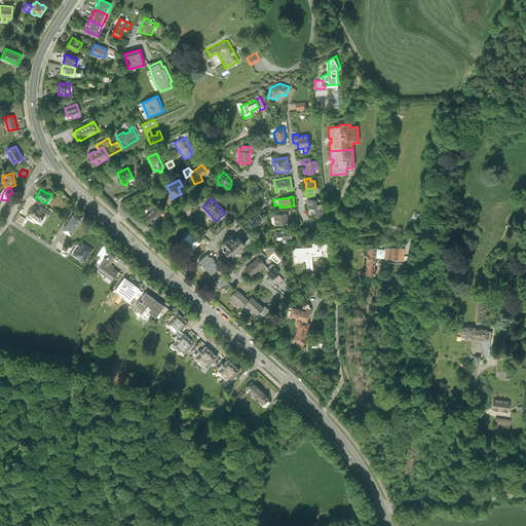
[(307,200),(306,200),(307,209),(314,208),(315,208),(315,204),(314,199),(307,200)]
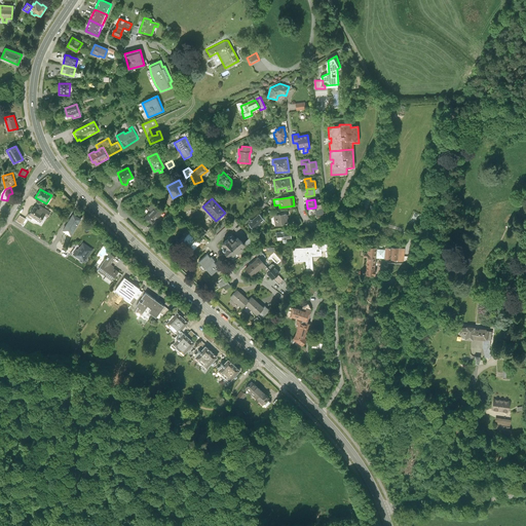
[(159,213),(151,203),(147,208),(150,211),(144,217),(149,223),(159,213)]
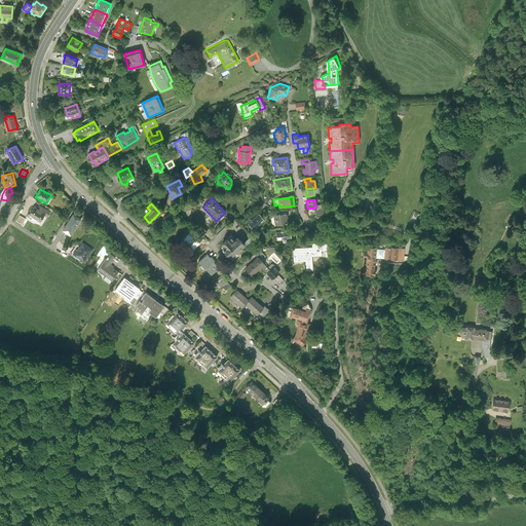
[(38,210),(34,207),(29,215),(33,218),(40,222),(44,216),(45,215),(38,210)]
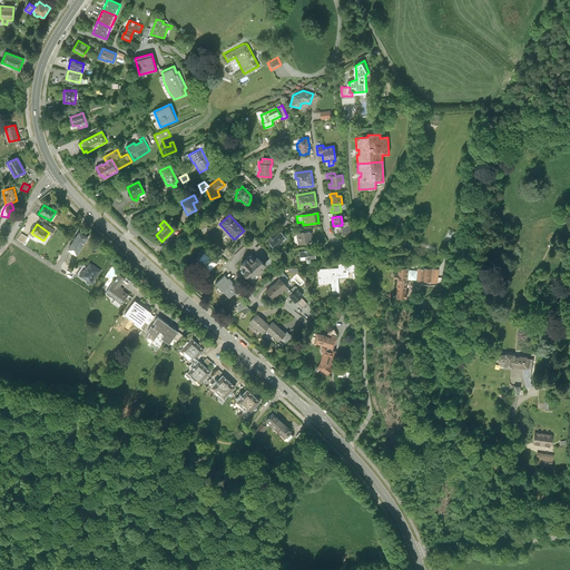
[(43,224),(41,227),(49,233),(48,234),(51,236),(55,231),(43,224)]
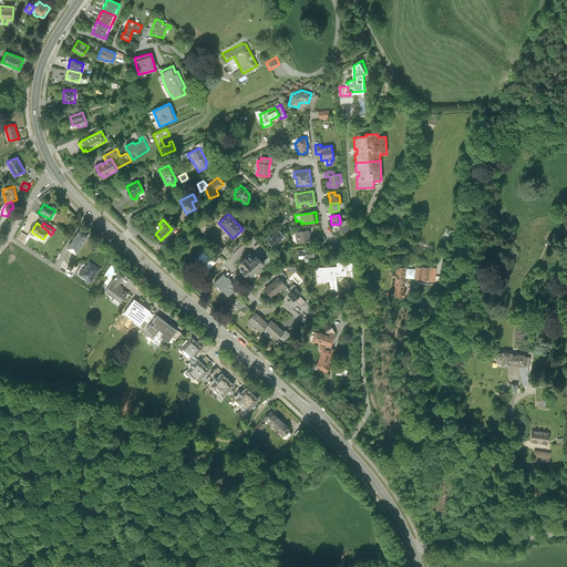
[(278,230),(268,240),(274,247),(285,237),(278,230)]
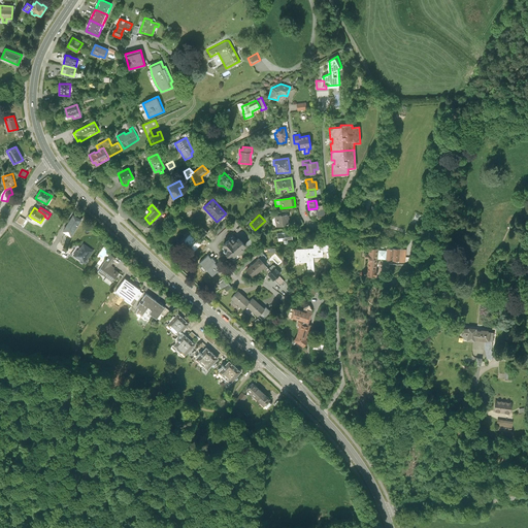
[(80,221),(73,216),(63,231),(66,233),(71,236),(80,221)]
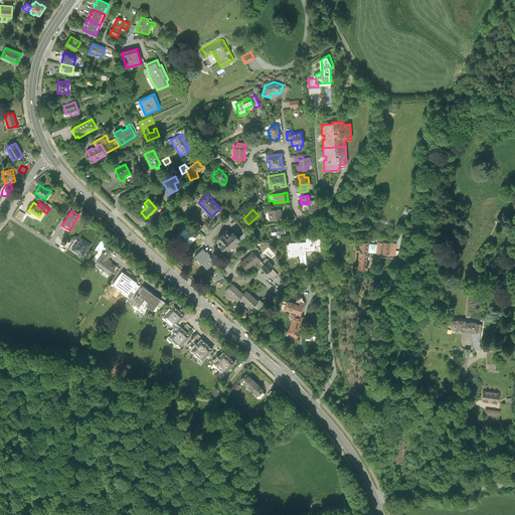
[(277,210),(268,211),(269,221),(275,220),(275,219),(280,218),(279,214),(281,213),(281,210),(277,210)]
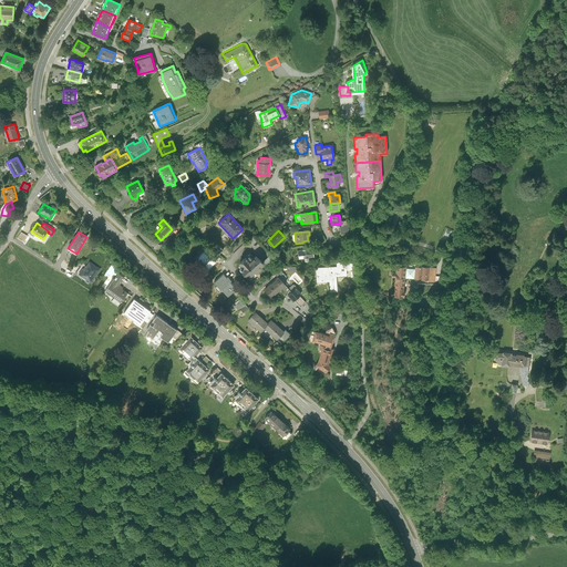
[(21,233),(18,238),(24,243),(28,237),(21,233)]
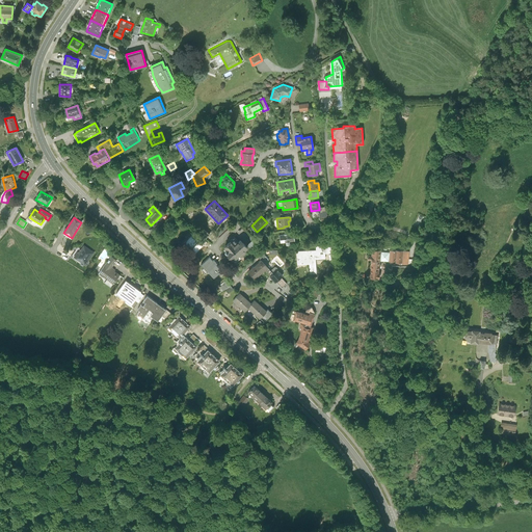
[(197,234),(198,235),(204,239),(208,234),(202,229),(197,234)]
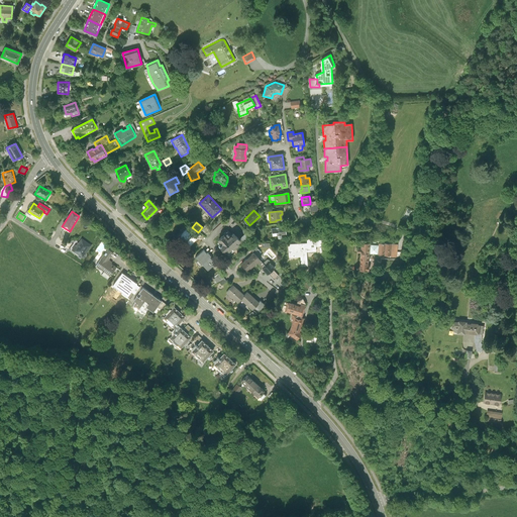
[(285,226),(271,228),(272,236),(277,235),(277,238),(281,238),(281,234),(286,233),(285,226)]
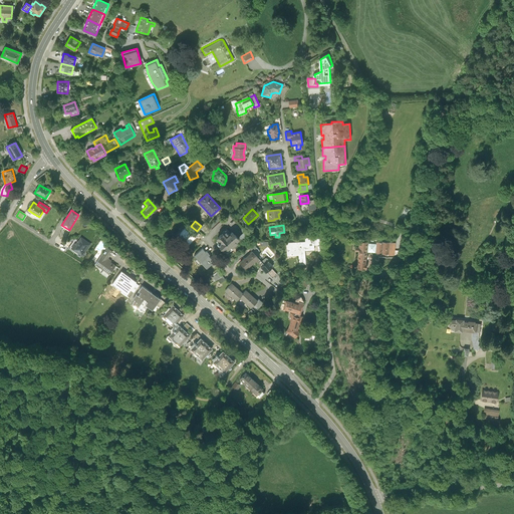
[(192,227),(188,232),(190,233),(193,236),(197,231),(192,227)]
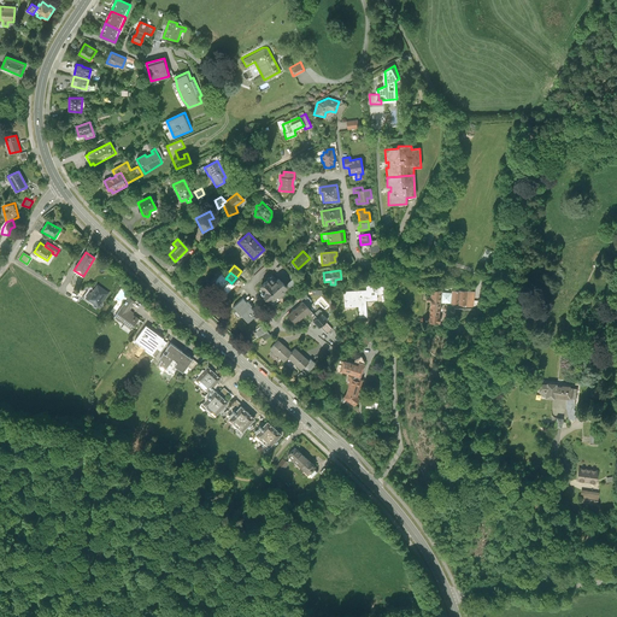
[(221,274),(210,285),(218,292),(228,280),(225,278),(221,274)]
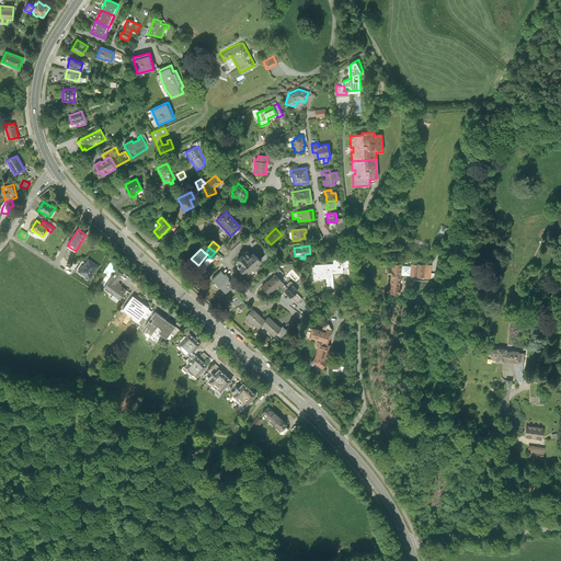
[(277,264),(266,252),(260,259),(271,270),(277,264)]
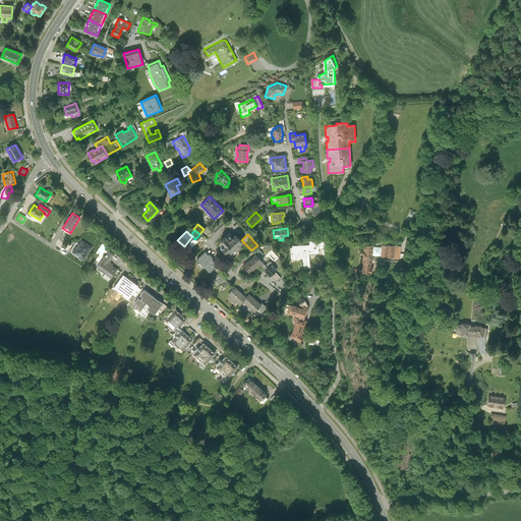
[(241,242),(234,235),(228,240),(224,236),(218,241),(221,243),(218,246),(226,255),(241,242)]
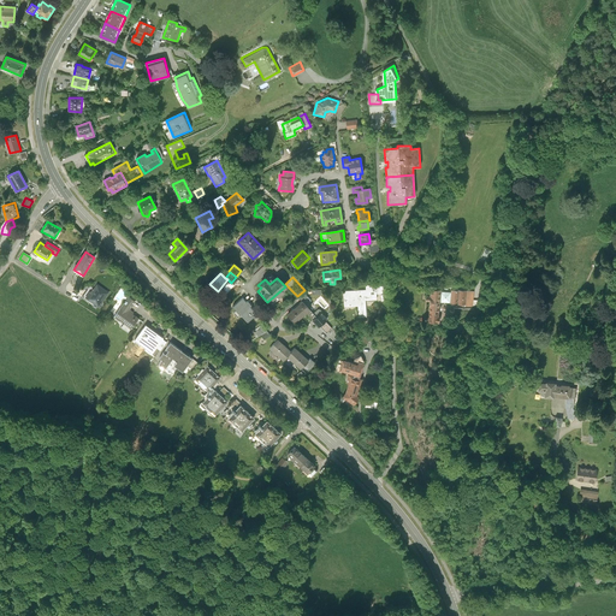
[(231,283),(227,279),(218,291),(215,294),(220,298),(232,284),(231,283)]
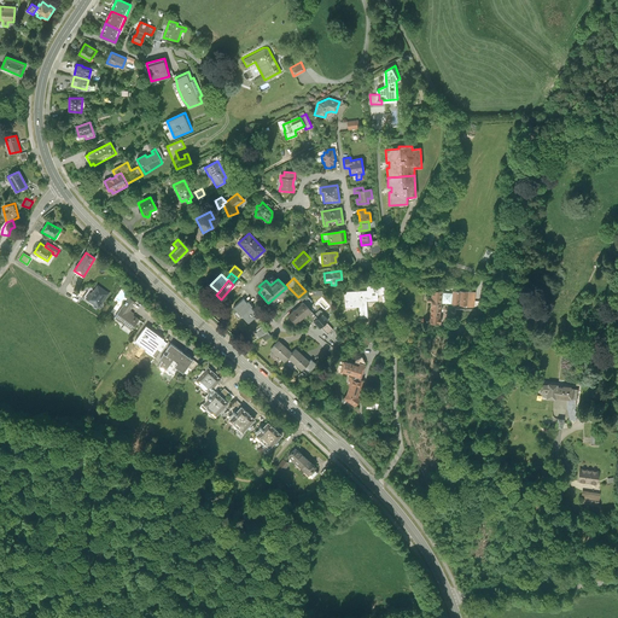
[(366,291),(344,293),(345,308),(359,307),(360,319),(366,318),(365,303),(378,302),(377,295),(385,295),(384,285),(366,286),(366,291)]
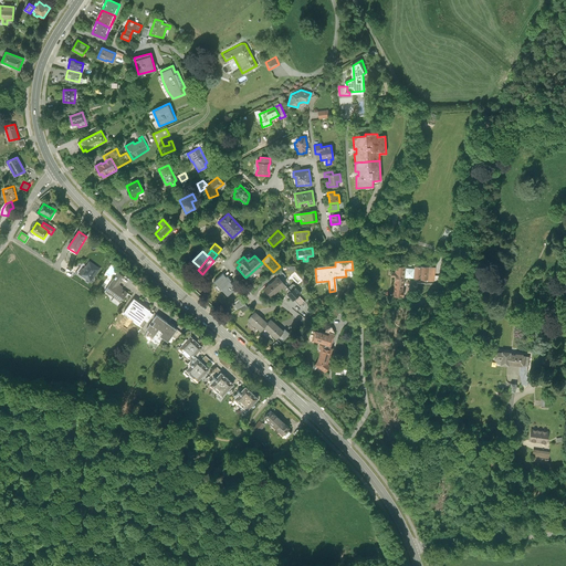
[(90,262),(80,275),(91,282),(100,269),(90,262)]
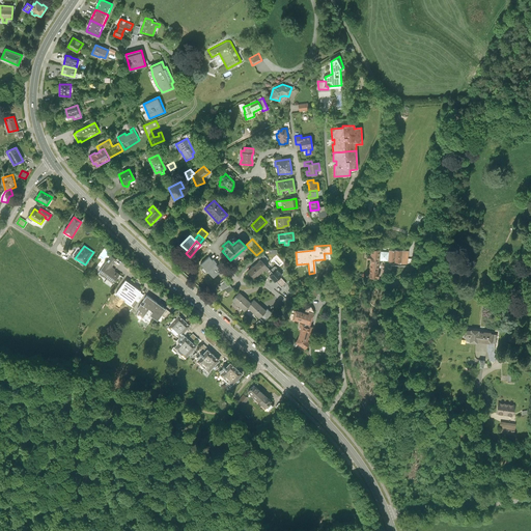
[(379,250),(370,249),(370,255),(367,255),(367,259),(370,259),(368,278),(379,279),(379,274),(378,274),(379,260),(388,261),(388,262),(394,263),(394,261),(400,261),(400,263),(407,264),(408,251),(389,250),(389,252),(379,251),(379,250)]
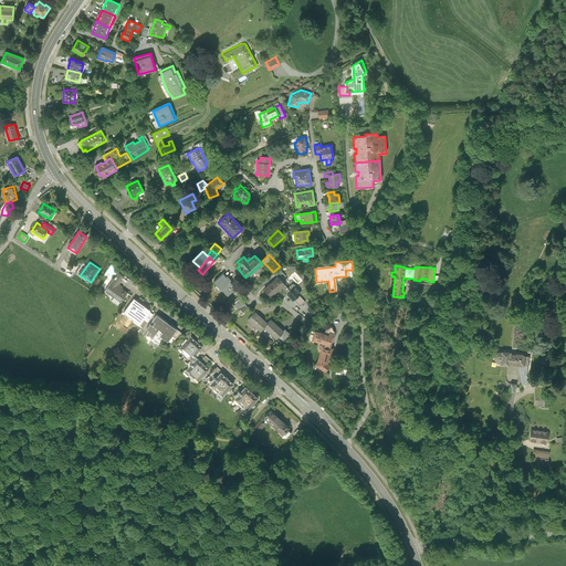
[(118,272),(106,290),(115,296),(114,297),(119,303),(121,301),(127,293),(121,289),(122,287),(118,285),(125,278),(118,272)]
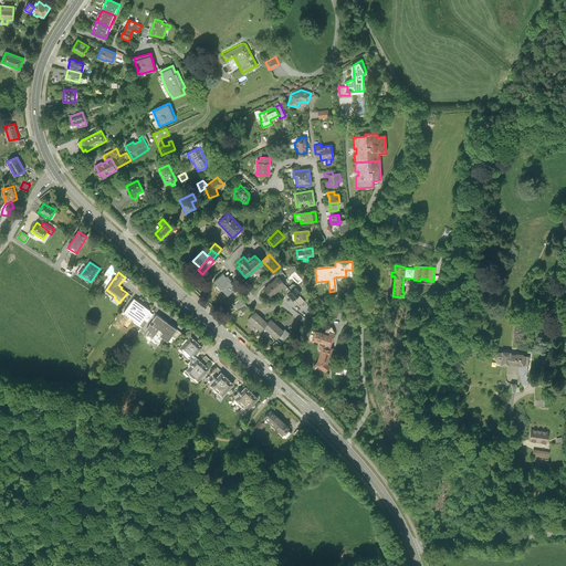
[(222,273),(213,281),(220,289),(221,289),(221,287),(218,284),(226,278),(222,273)]
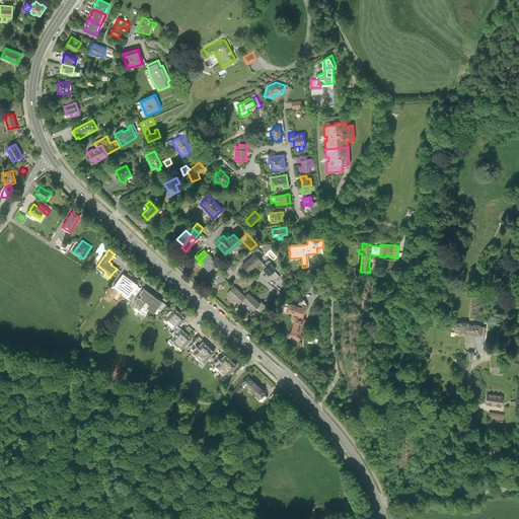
[(208,253),(207,254),(200,261),(203,264),(203,265),(208,271),(216,264),(210,257),(211,256),(208,253)]
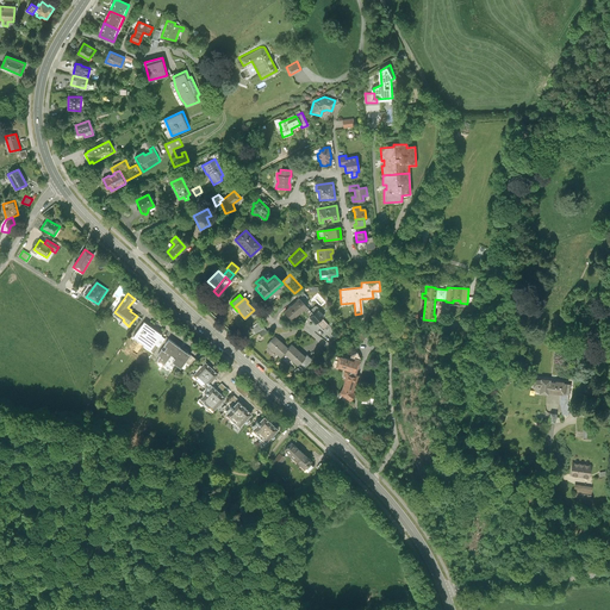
[(298,299),(284,312),(291,321),(305,307),(298,299)]
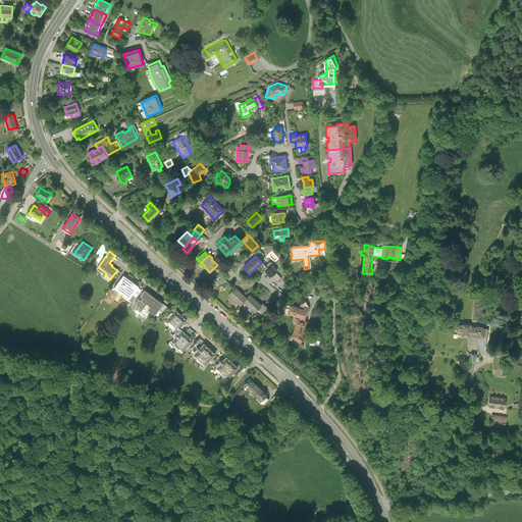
[(268,270),(264,272),(269,277),(270,276),(274,272),(276,271),(272,266),(268,270)]
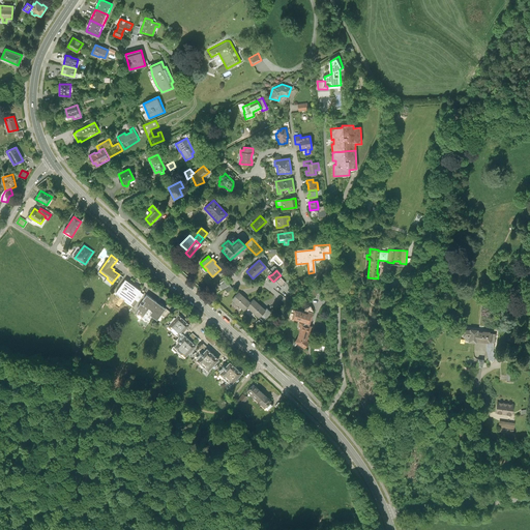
[(123,277),(119,274),(113,282),(118,286),(123,277)]
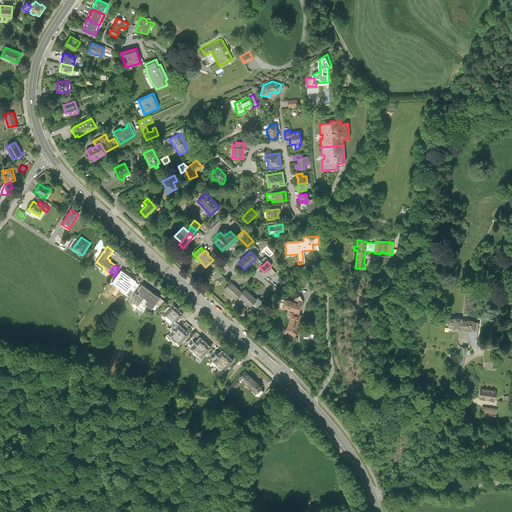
[(222,267),(217,270),(221,275),(225,272),(222,267)]
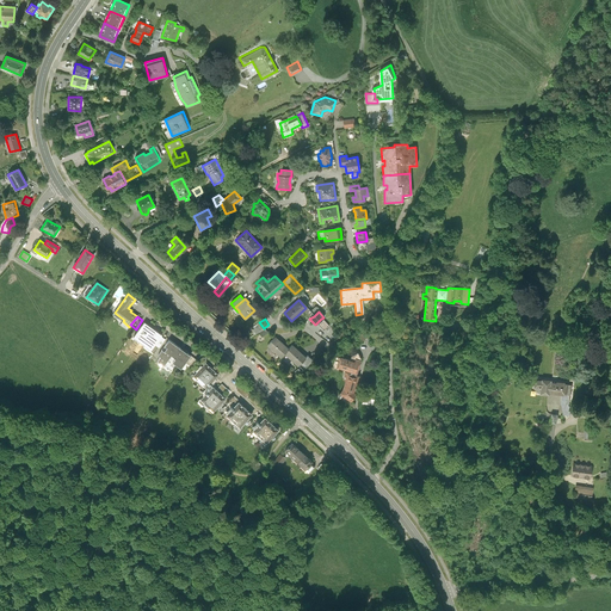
[(328,327),(321,319),(316,323),(323,331),(328,327)]
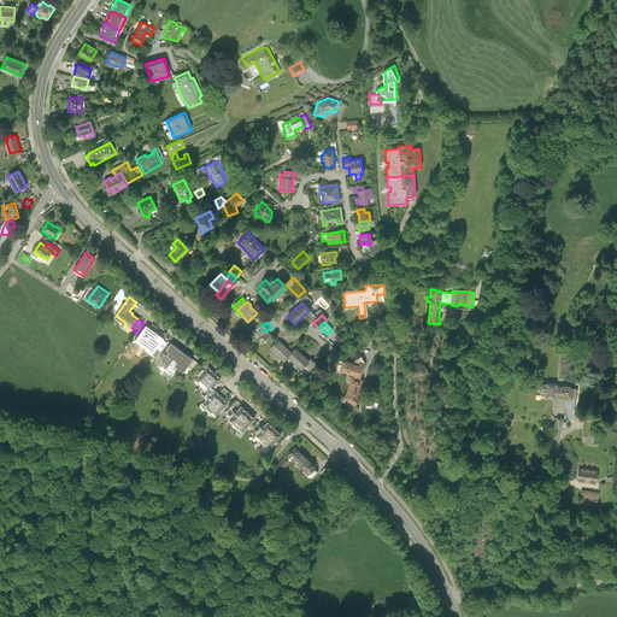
[(168,341),(146,325),(136,339),(141,342),(142,341),(151,347),(150,350),(157,354),(168,341)]
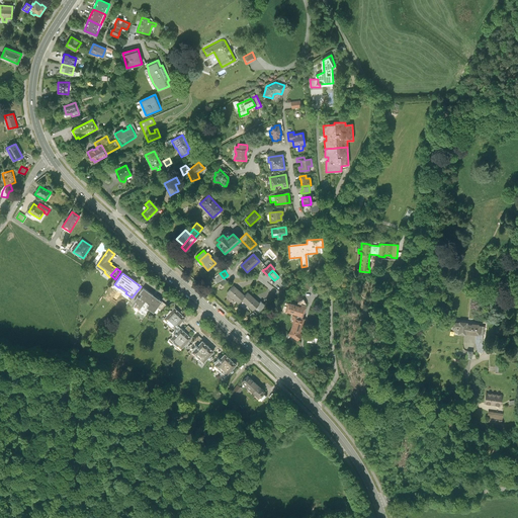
[(224,278),(220,273),(212,278),(216,283),(219,282),(224,278)]
